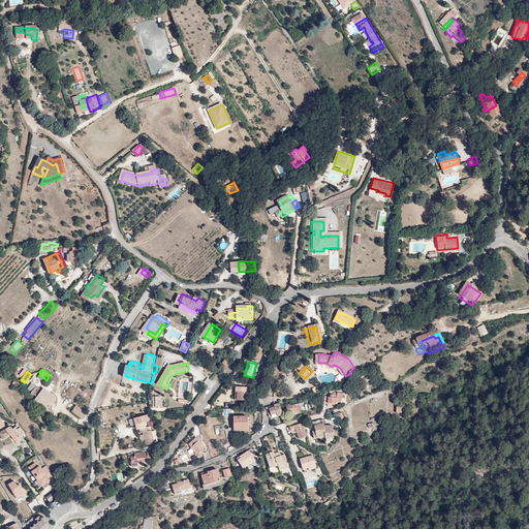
[(166,382),(170,384),(174,378),(176,376),(189,373),(188,371),(179,373),(175,374),(169,377),(166,382)]
